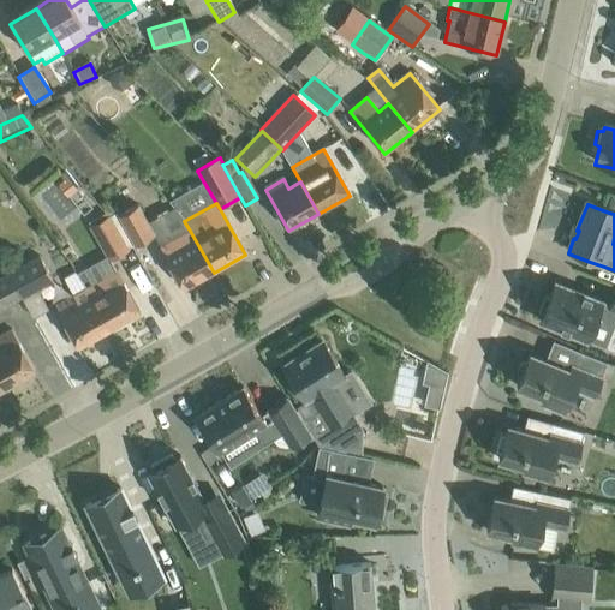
[(119,217),(135,246),(154,235),(138,207),(119,217)]
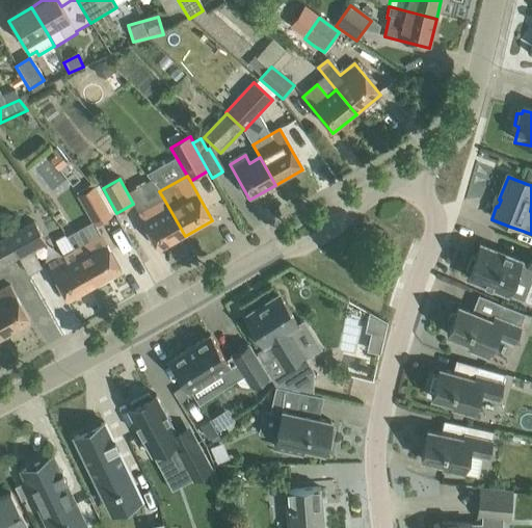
[(94,185),(77,194),(94,223),(96,227),(111,217),(94,185)]
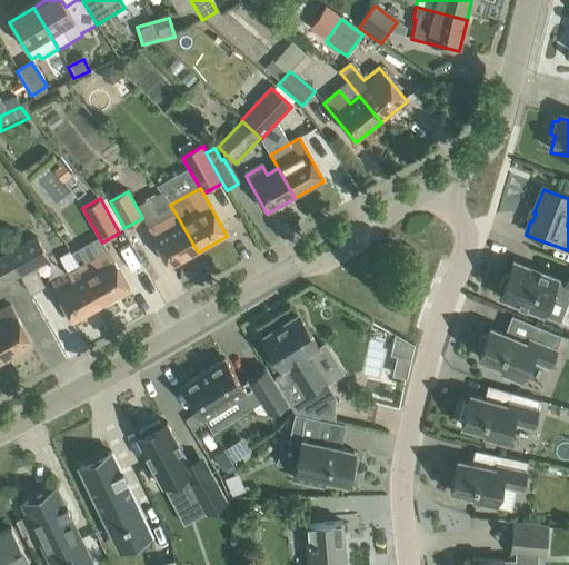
[(176,214),(148,230),(170,268),(198,253),(176,214)]
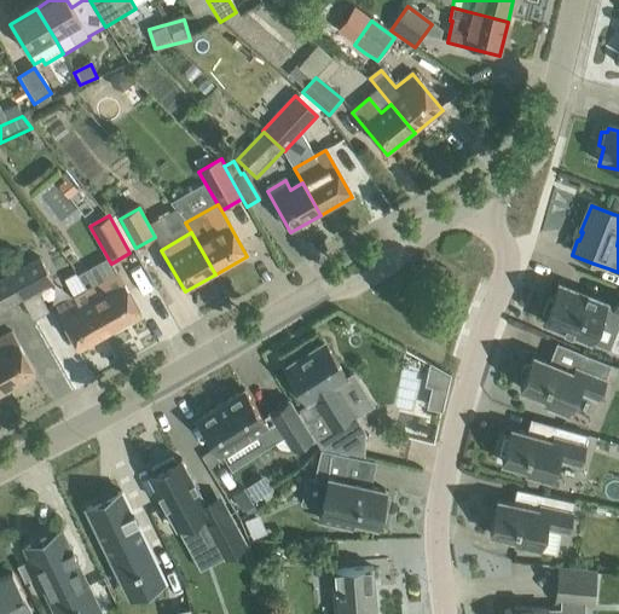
[(7,278),(17,293),(22,301),(53,284),(40,260),(7,278)]
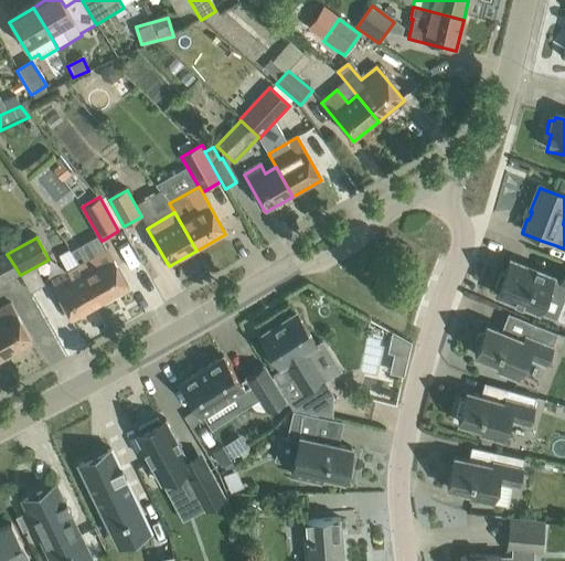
[(84,275),(100,305),(129,288),(102,241),(99,237),(72,253),(84,275)]
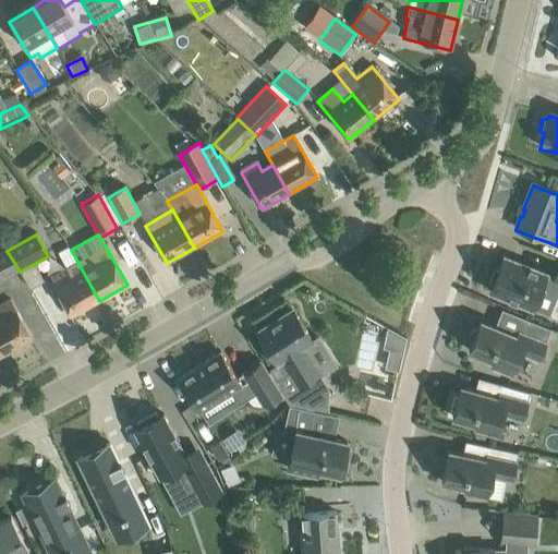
[(7,251),(0,254),(0,282),(20,272),(15,264),(7,251)]
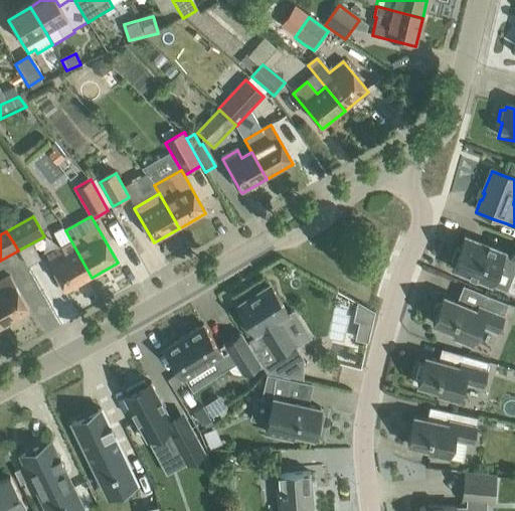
[(454,267),(453,270),(507,293),(514,275),(514,247),(512,257),(465,238),(461,248),(460,251),(457,249),(451,266),(454,267)]
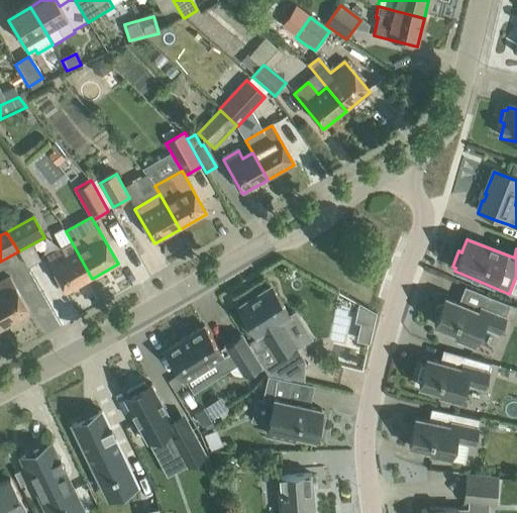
[(92,279),(77,251),(67,258),(63,250),(46,259),(66,293),(92,279)]
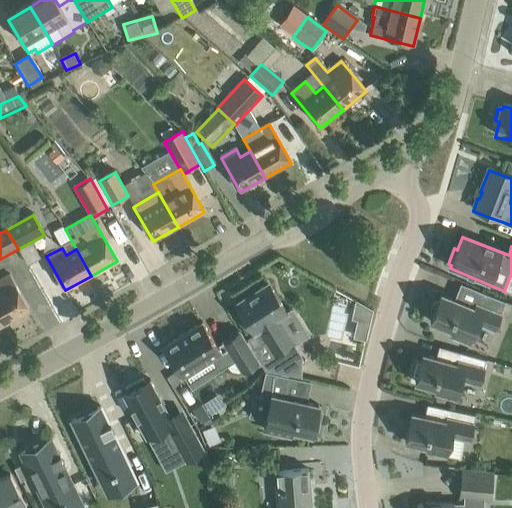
[(0,318),(4,325),(29,310),(10,277),(0,282),(0,318)]
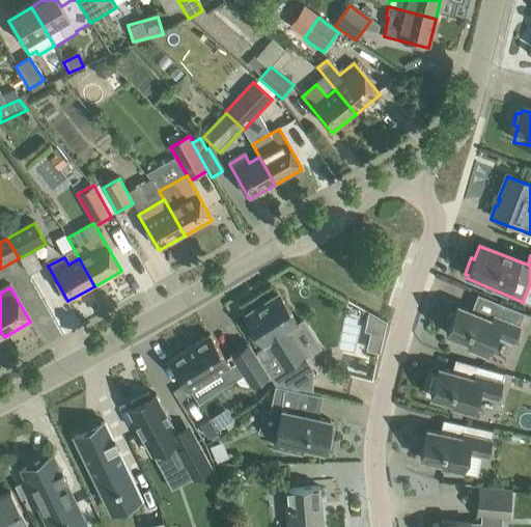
[(278,296),(245,316),(255,334),(263,348),(269,344),(276,356),(277,358),(285,371),(305,359),(306,359),(320,350),(303,322),(298,326),(278,296)]
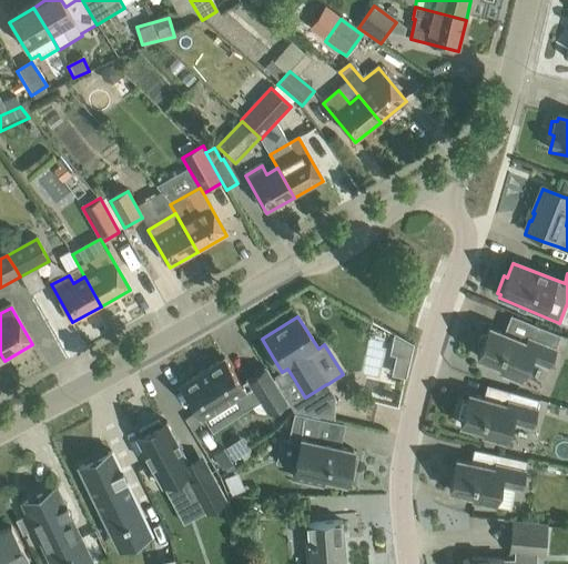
[(480,338),(477,346),(480,350),(477,359),(503,369),(500,375),(520,384),(529,361),(548,369),(561,338),(534,325),(526,344),(489,329),(486,338),(480,338)]
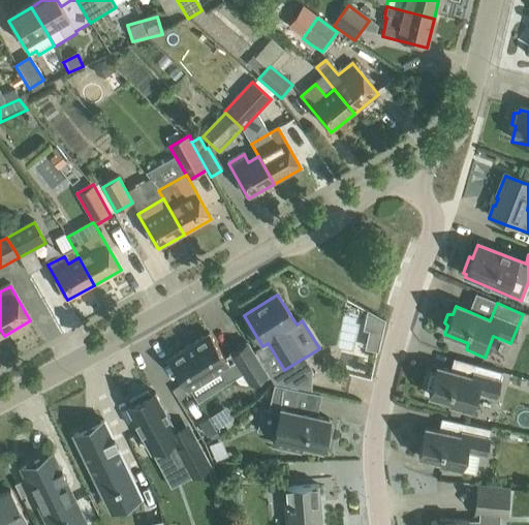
[(385,321),(368,312),(364,331),(370,332),(366,351),(378,353),(385,321)]
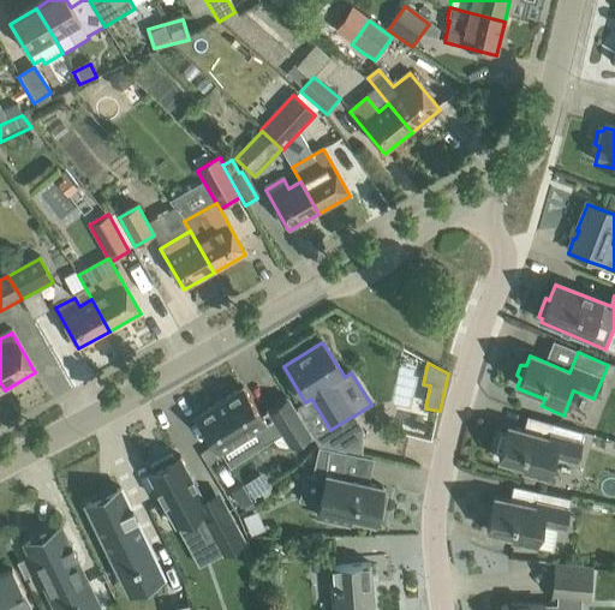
[(243,389),(196,419),(219,455),(256,431),(266,447),(284,435),(293,450),(314,438),(290,401),(288,401),(287,400),(269,412),(273,418),(266,424),(261,417),(243,389)]
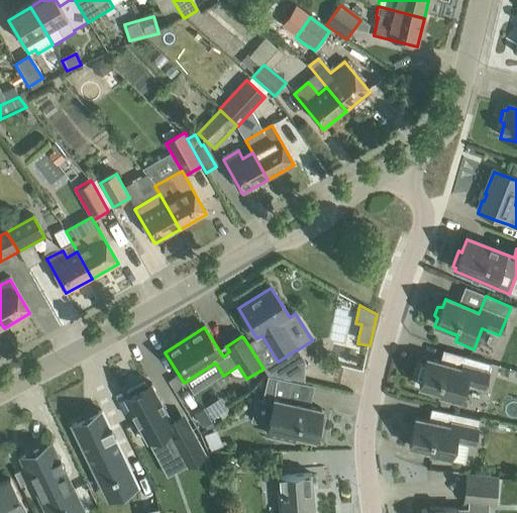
[(484,392),(491,365),(466,357),(461,370),(427,360),(425,368),(421,366),(417,380),(421,381),(419,388),(441,395),(439,400),(460,405),(466,388),(484,392)]
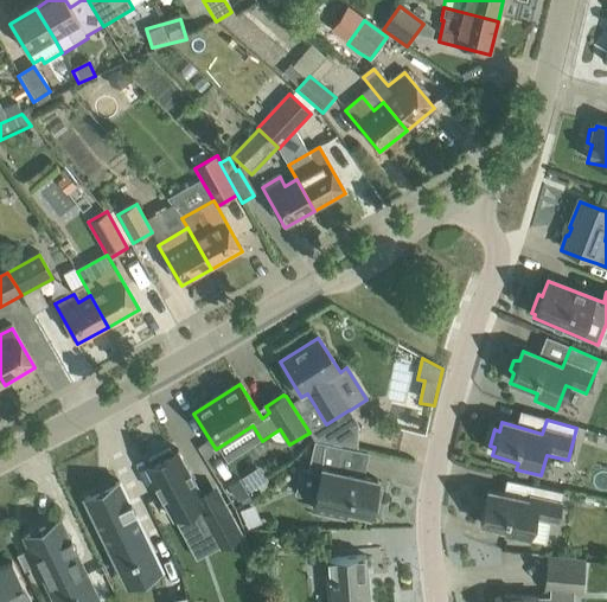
[(313,512),(345,519),(346,512),(370,517),(371,511),(377,512),(382,491),(377,488),(378,482),(337,474),(343,448),(314,442),(308,473),(320,475),(313,512)]
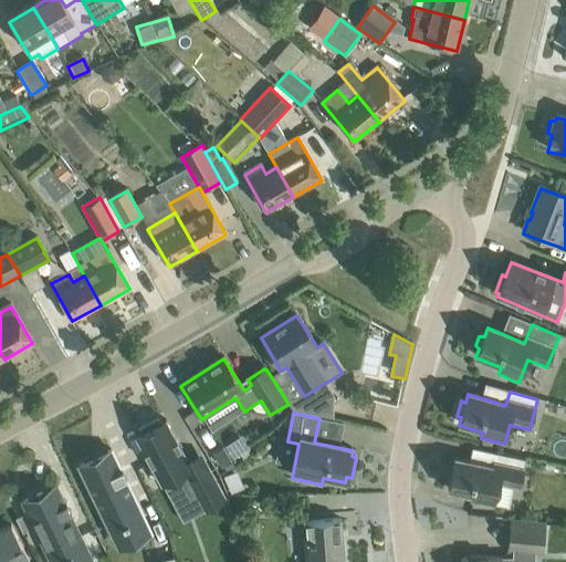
[(140,435),(136,437),(161,485),(177,477),(189,498),(195,495),(203,512),(224,501),(200,455),(187,462),(165,422),(160,424),(158,420),(139,430),(140,435)]
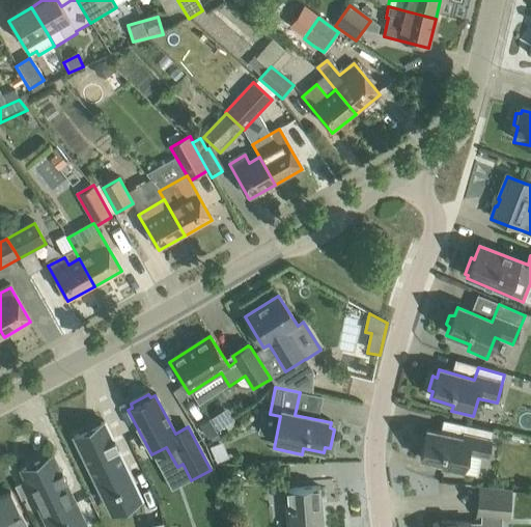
[(217,432),(234,420),(227,410),(211,421),(217,432)]
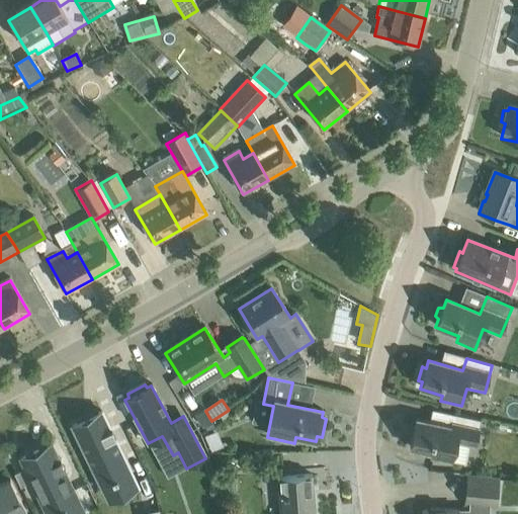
[(99,410),(70,423),(99,484),(128,469),(99,410)]
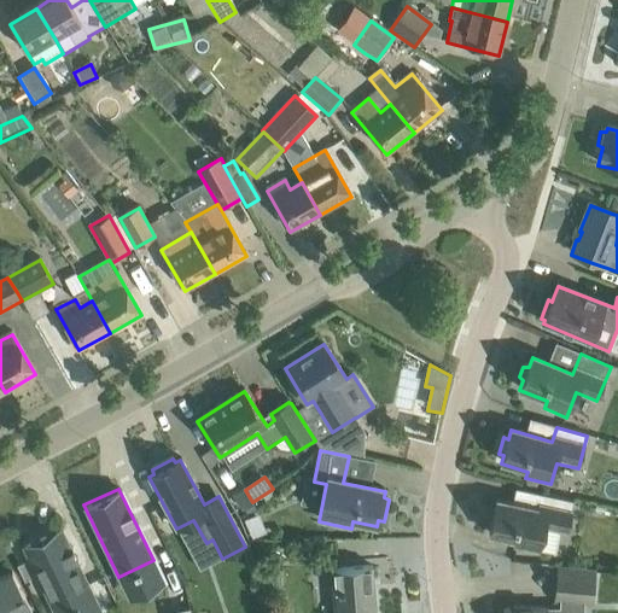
[(566,533),(573,503),(542,496),(538,511),(497,501),(489,536),(517,542),(516,548),(540,553),(544,529),(566,533)]
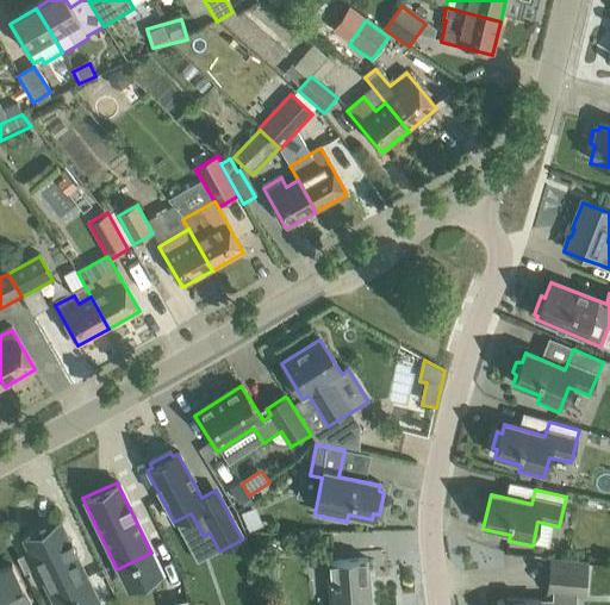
[(30,554),(17,560),(24,577),(37,571),(54,604),(62,604),(70,599),(73,604),(75,604),(80,602),(78,596),(92,590),(61,525),(24,543),(30,554)]
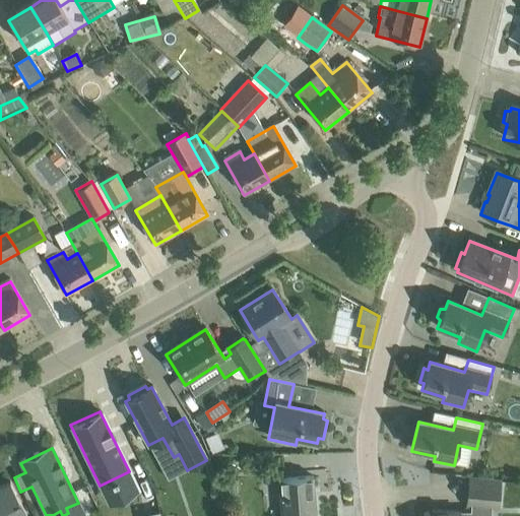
[(316,515),(315,496),(313,496),(312,479),(313,479),(313,478),(293,479),(279,480),(282,515),(316,515)]
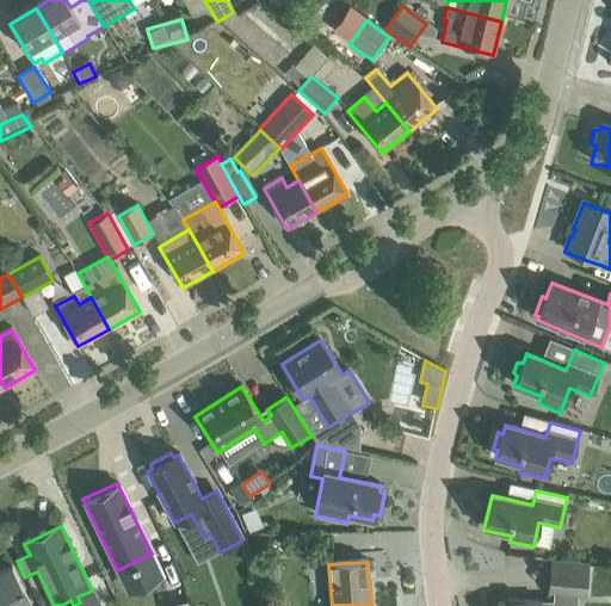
[(499,603),(499,605),(576,605),(578,599),(586,599),(590,567),(551,563),(549,595),(554,597),(553,603),(499,603)]
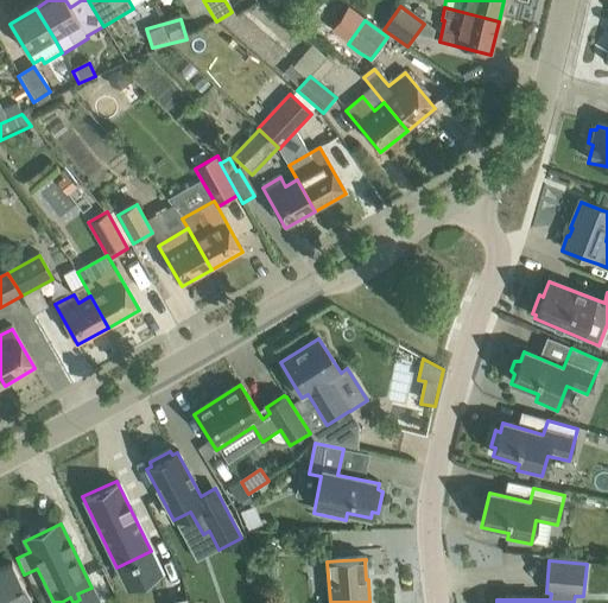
[(31,602),(23,586),(12,565),(0,570),(0,602),(31,602)]
